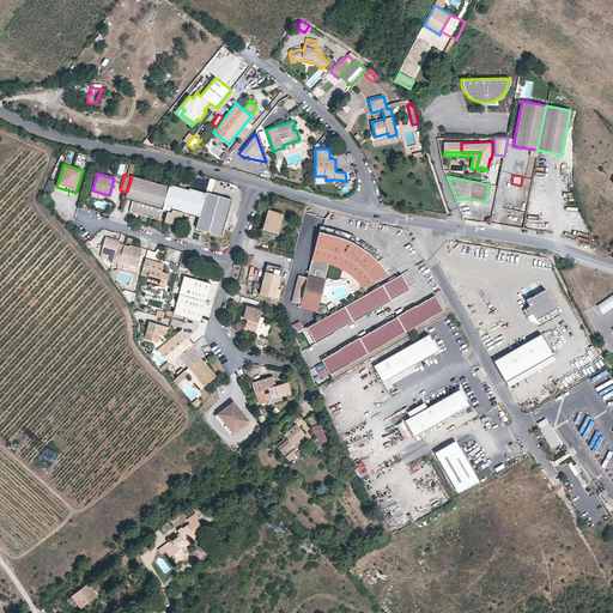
[(127,192),(126,199),(133,200),(129,211),(161,220),(163,211),(169,188),(132,177),(127,192)]
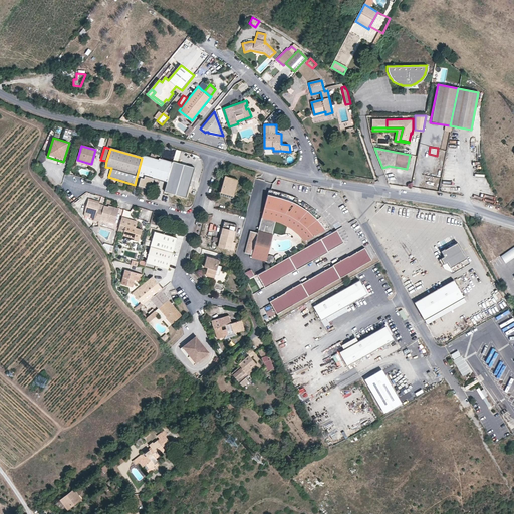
[(151,189),(154,179),(167,182),(173,162),(159,158),(159,160),(143,155),(142,158),(137,177),(141,178),(139,186),(151,189)]
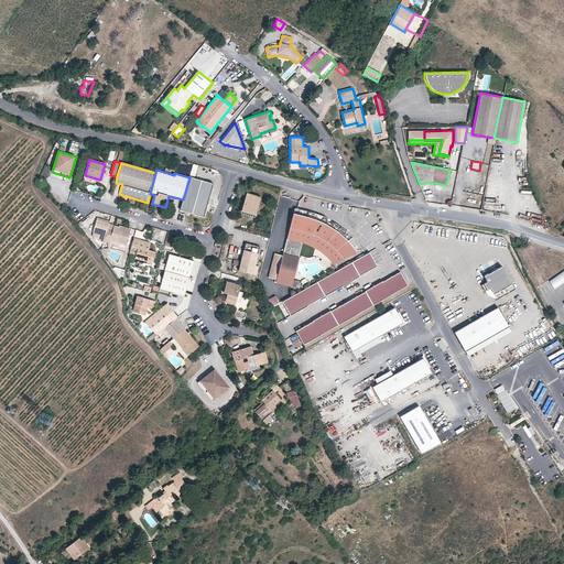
[(190,177),(183,199),(181,210),(183,210),(204,216),(209,198),(214,184),(190,177)]
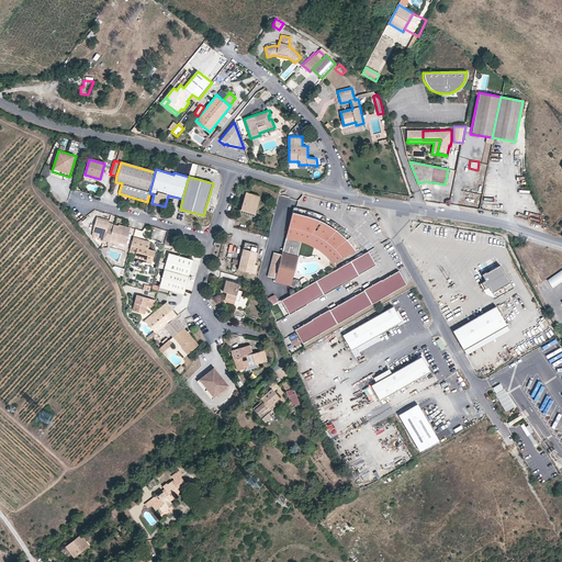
[(259,195),(245,192),(240,210),(254,213),(259,195)]
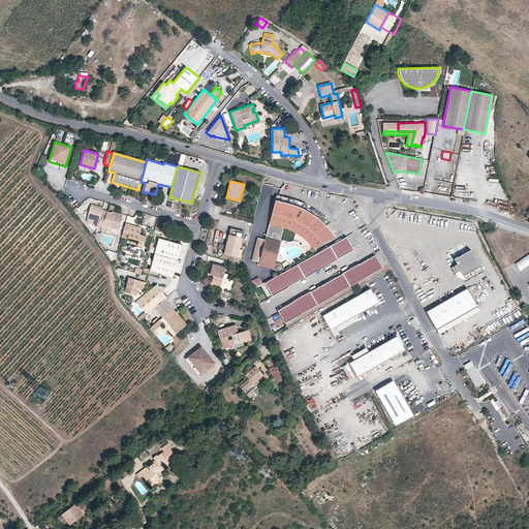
[(337,240),(329,229),(318,220),(307,213),(298,210),(291,208),(275,203),(267,241),(257,239),(252,261),(259,263),(260,258),(262,258),(260,267),(275,271),(284,229),(292,232),(301,237),(308,243),(314,250),(315,252),(324,247),(337,240)]
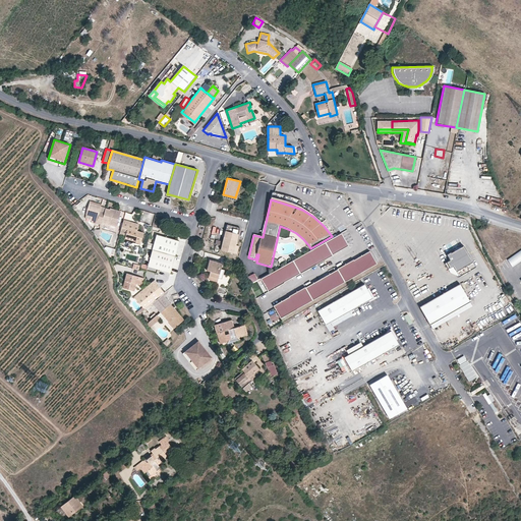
[(105,212),(104,214),(100,213),(100,211),(101,207),(90,203),(87,214),(92,216),(91,219),(96,225),(97,223),(97,221),(101,222),(102,222),(102,220),(110,222),(110,224),(117,226),(121,212),(114,210),(114,213),(112,213),(112,212),(110,211),(110,210),(106,209),(105,212)]
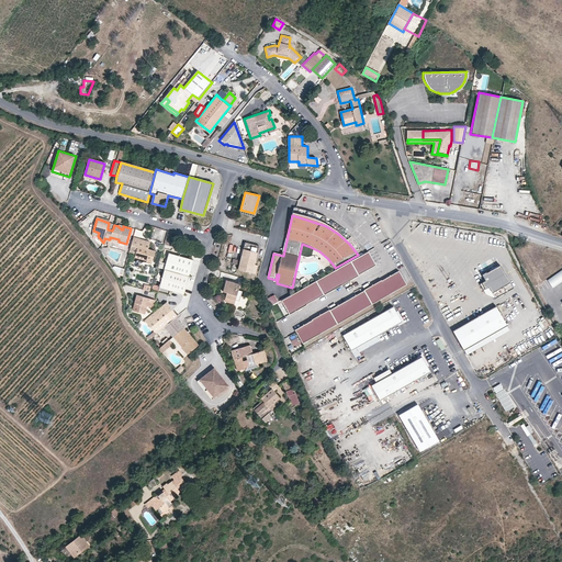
[(130,253),(135,255),(134,259),(144,262),(144,261),(152,263),(155,251),(148,249),(150,243),(134,237),(130,253)]
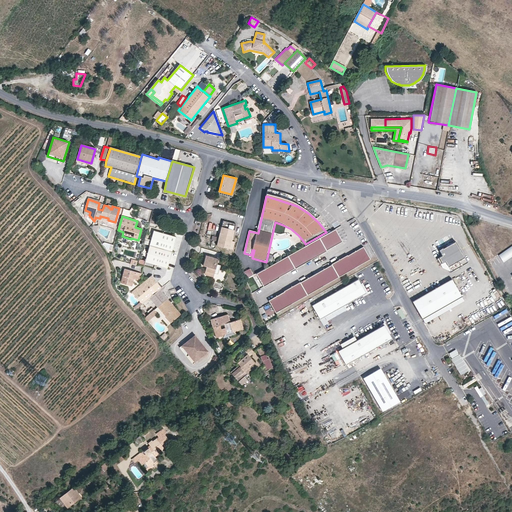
[(234,242),(232,241),(236,224),(223,221),(220,232),(217,245),(232,249),(234,242)]
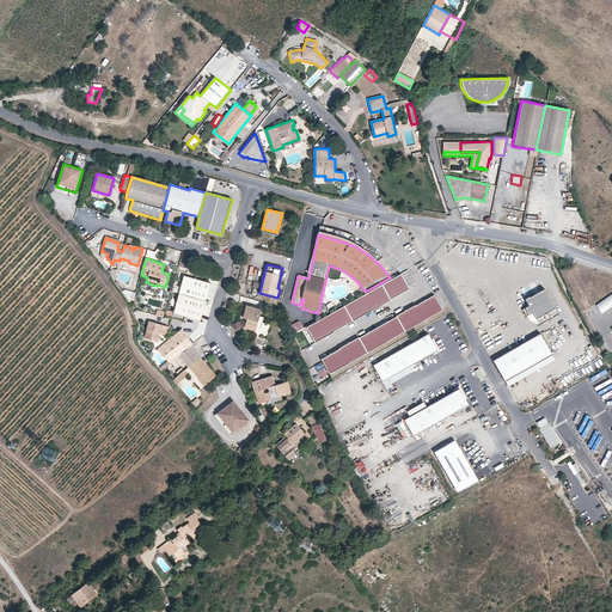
[(411,287),(403,273),(393,279),(402,293),(411,287)]
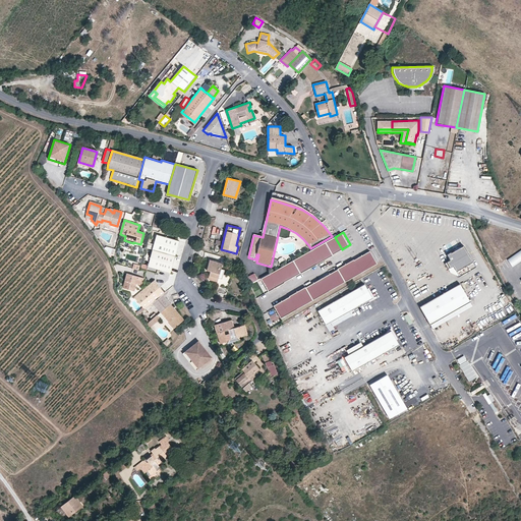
[(157,235),(152,249),(175,255),(179,241),(157,235)]
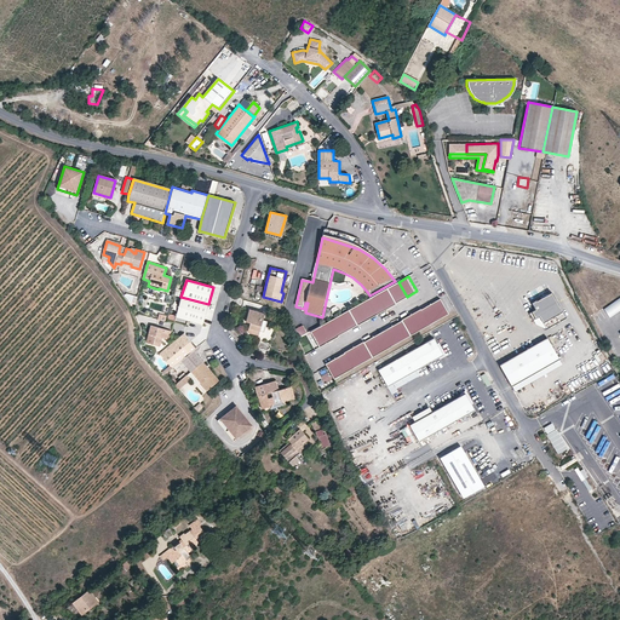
[(397,302),(407,297),(399,282),(389,288),(396,302),(397,302)]
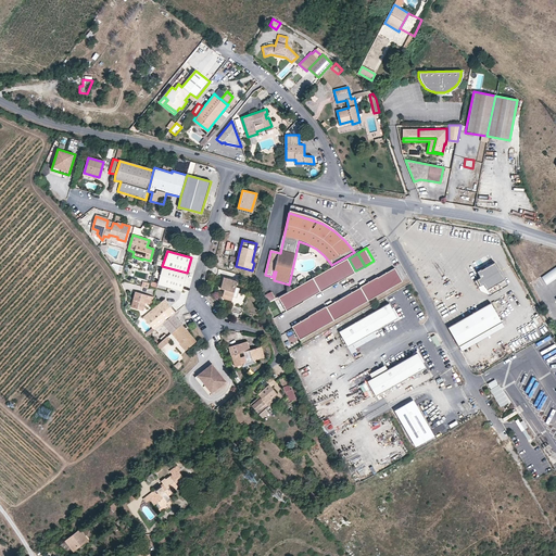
[(349,258),(340,263),(348,276),(355,270),(349,258)]
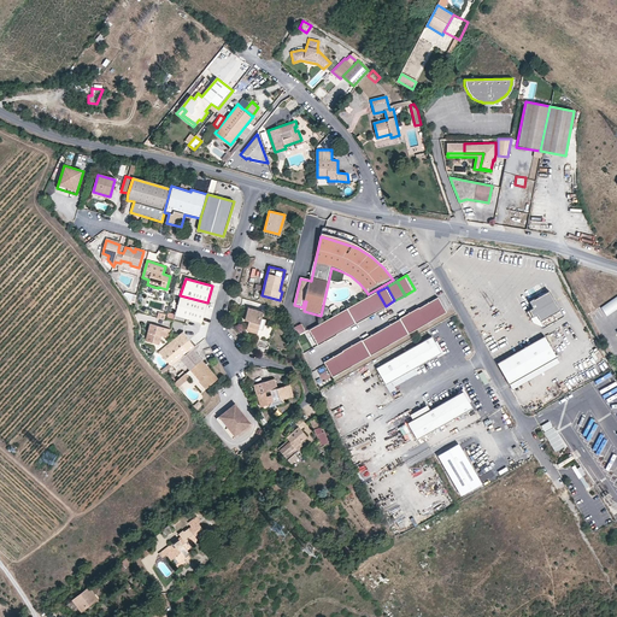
[(564,316),(548,291),(534,299),(534,298),(529,300),(533,307),(527,311),(530,318),(536,315),(544,327),(564,316)]
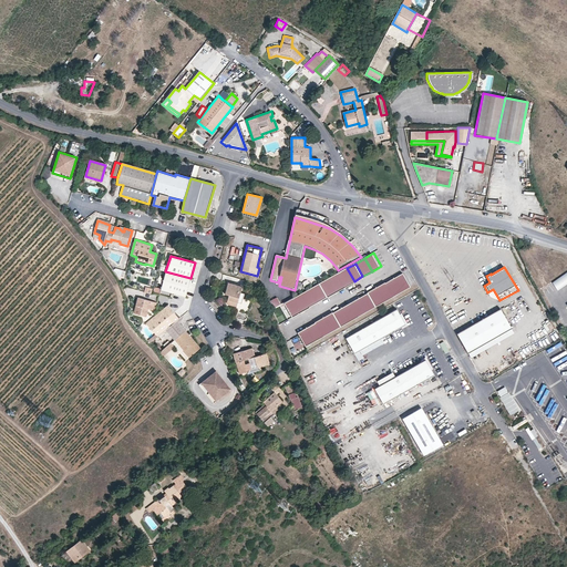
[(354,281),(347,268),(338,272),(346,287),(354,281)]
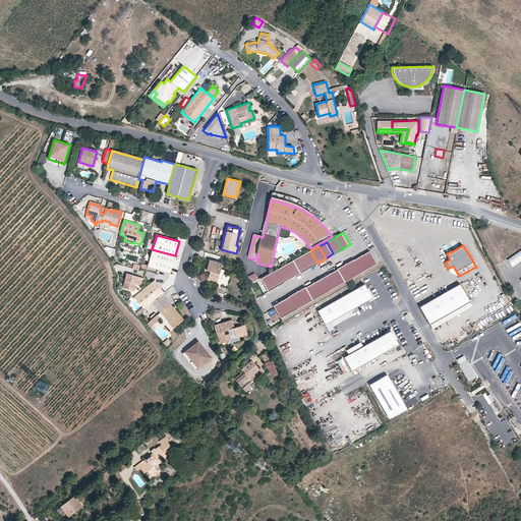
[(175,255),(152,249),(147,268),(170,274),(175,255)]
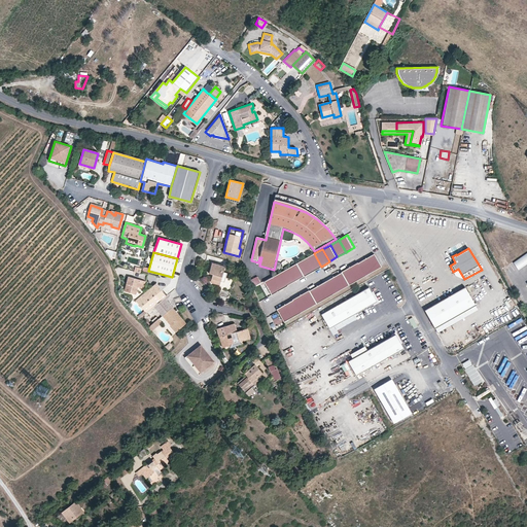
[(526,252),(513,262),(519,271),(526,265),(526,252)]
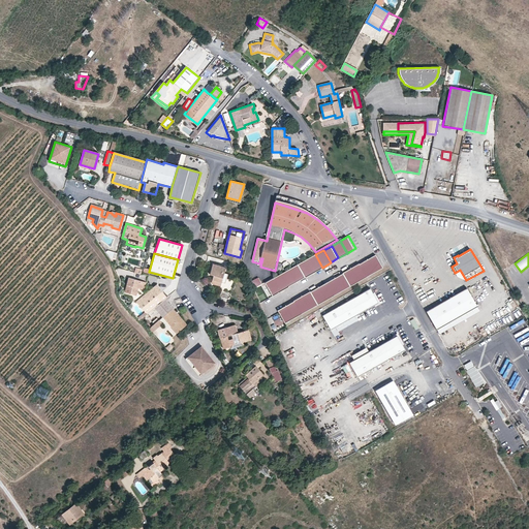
[(322,268),(315,254),(307,259),(315,272),(322,268)]
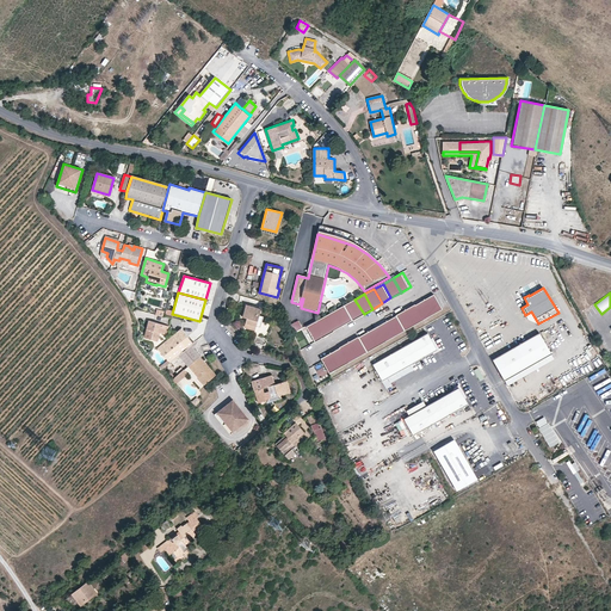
[(444,308),(436,294),(426,298),(434,313),(444,308)]
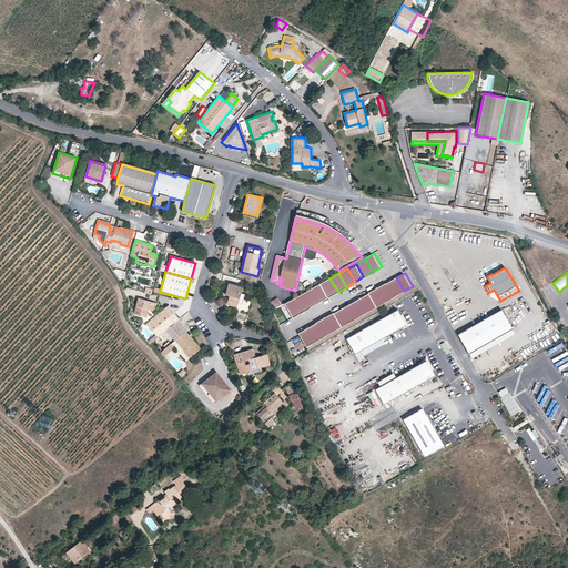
[(404,291),(396,277),(387,283),(395,296),(404,291)]
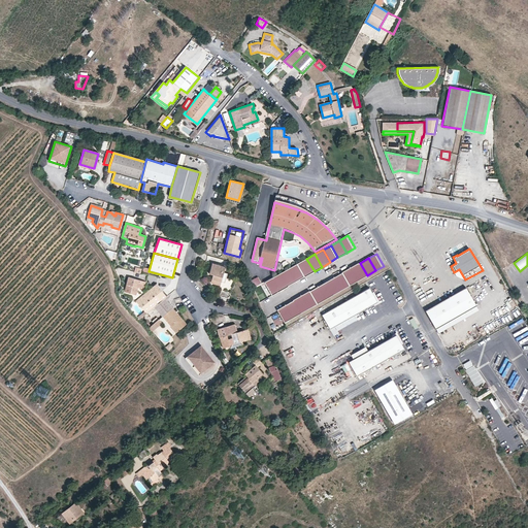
[(315,271),(306,259),(298,263),(305,275),(306,276),(315,271)]
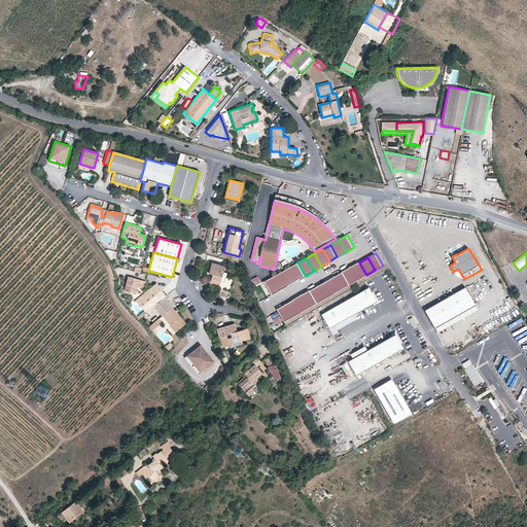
[(366,275),(359,262),(359,261),(351,267),(358,279),(366,275)]
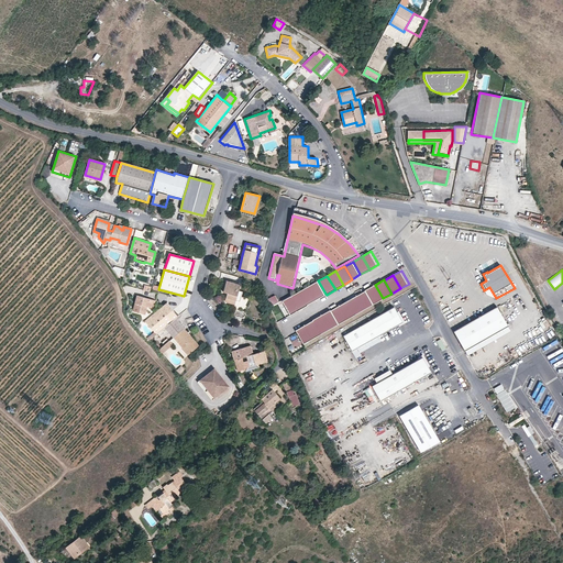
[(240,302),(242,293),(239,291),(240,285),(227,280),(223,293),(224,293),(228,294),(227,298),(225,301),(234,305),(235,301),(240,302)]
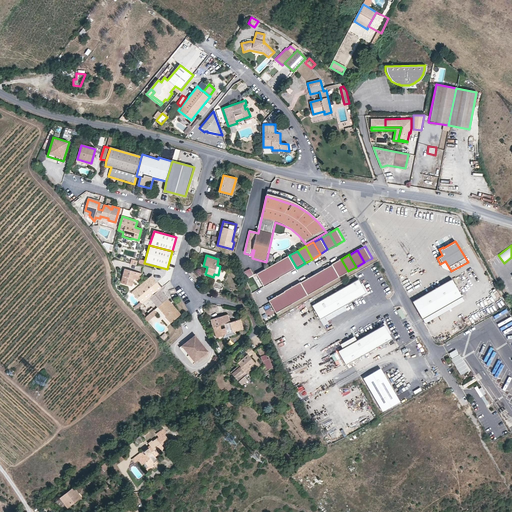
[(296,267),(289,255),(282,260),(289,272),(296,267)]
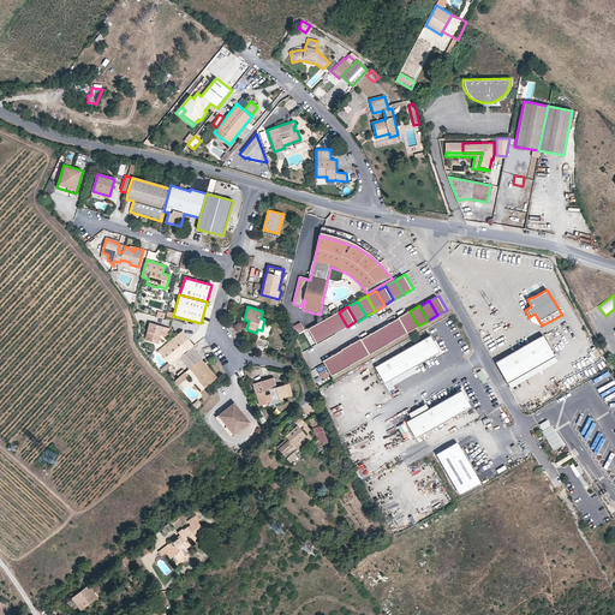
[(418,326),(410,311),(400,316),(400,317),(408,332),(418,326)]
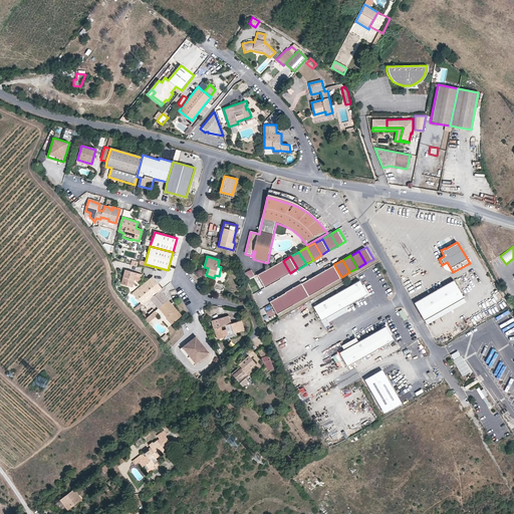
[(290,273),(283,261),(275,265),(282,277),(290,273)]
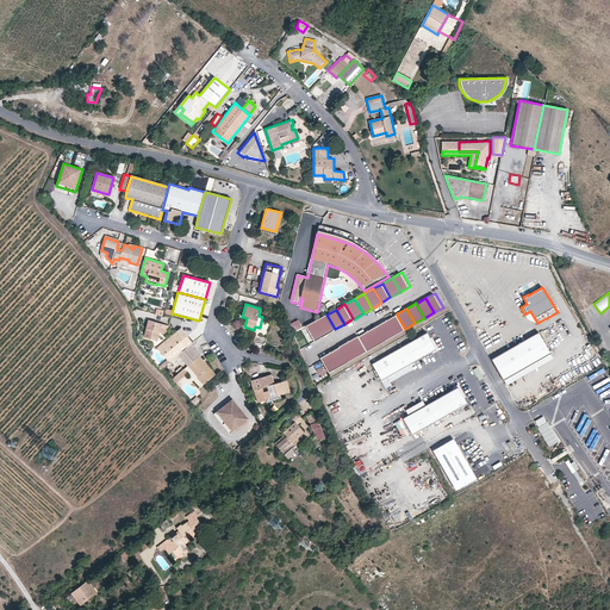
[(335,329),(327,315),(317,321),(325,335),(335,330),(335,329)]
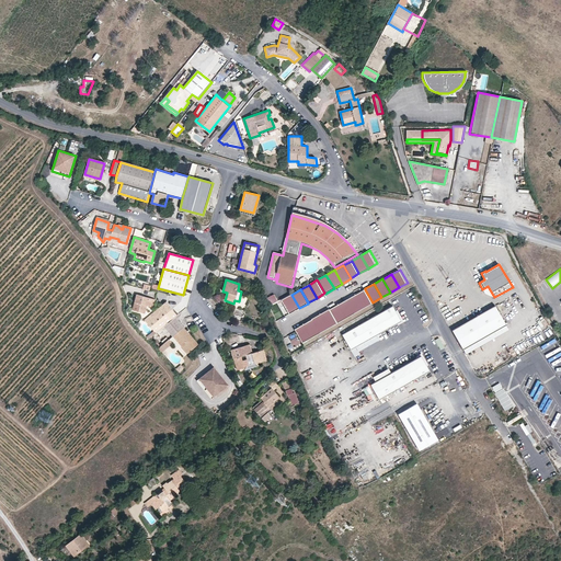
[(373,302),(365,289),(356,294),(364,307),(373,302)]
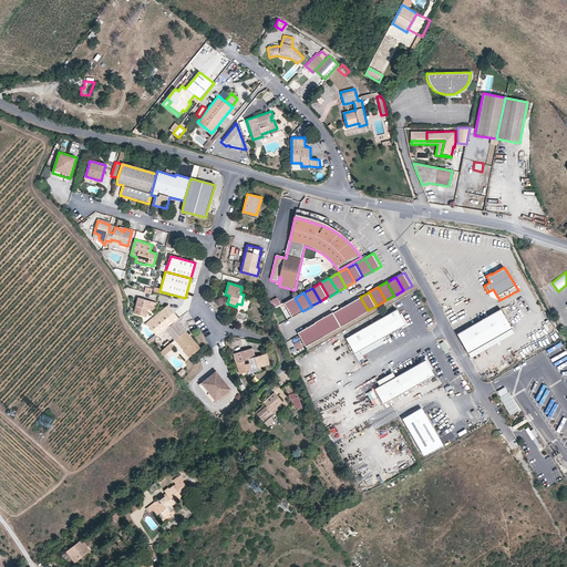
[(280,302),(277,296),(268,300),(270,308),(277,305),(280,302)]
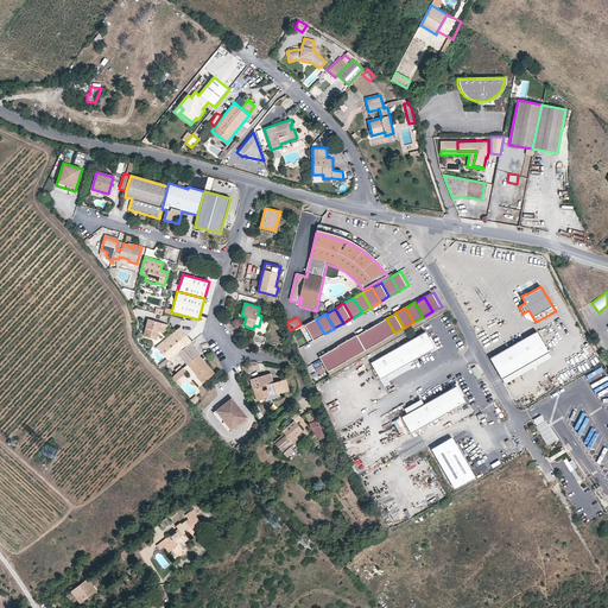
[(394,333),(386,318),(378,324),(386,339),(394,333)]
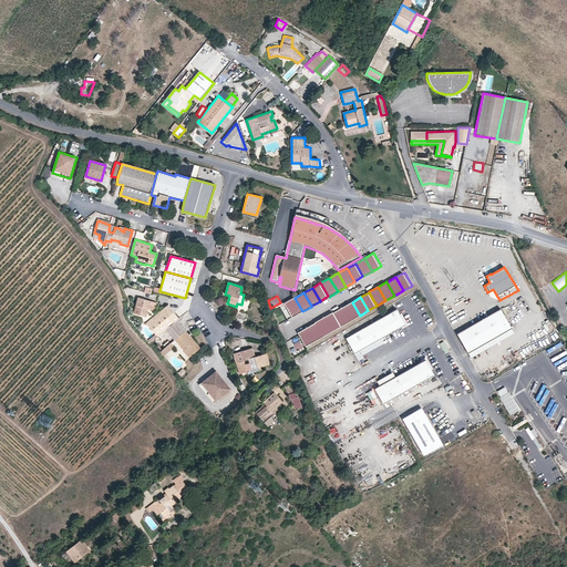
[(134,313),(146,317),(148,309),(154,310),(156,302),(151,301),(140,298),(134,313)]
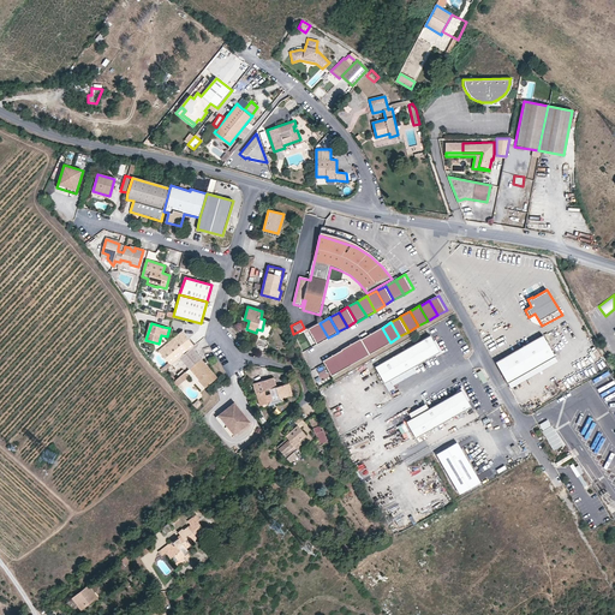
[(328,338),(320,323),(310,328),(318,344),(328,338)]
